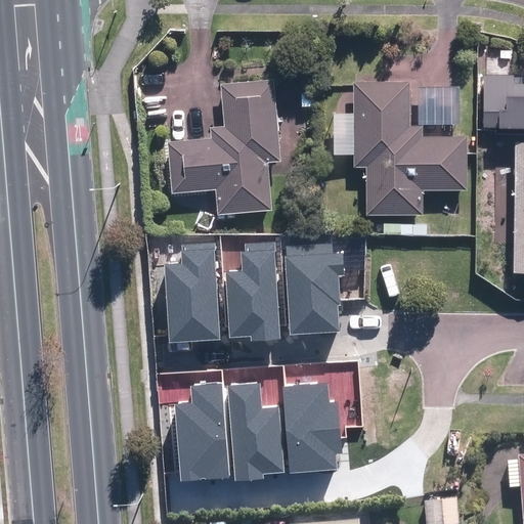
[(214,213),(223,213),(271,213),(270,79),(222,80),(222,128),(209,128),(209,141),(169,142),(169,189),(214,189),(214,213)]
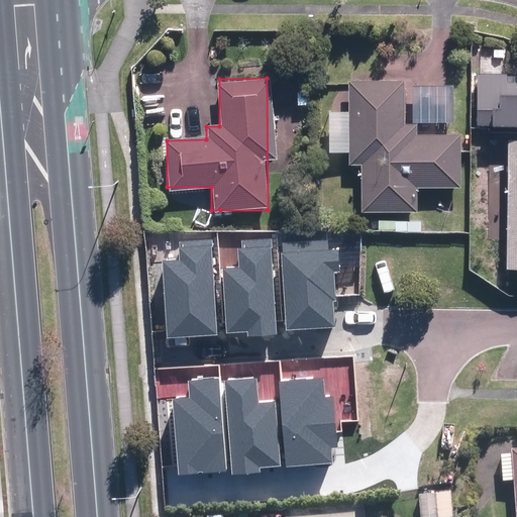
[(416,124),(404,124),(405,83),(347,82),(346,164),(360,165),(359,211),(415,212),(415,187),(456,188),(457,136),(416,135),(416,124)]
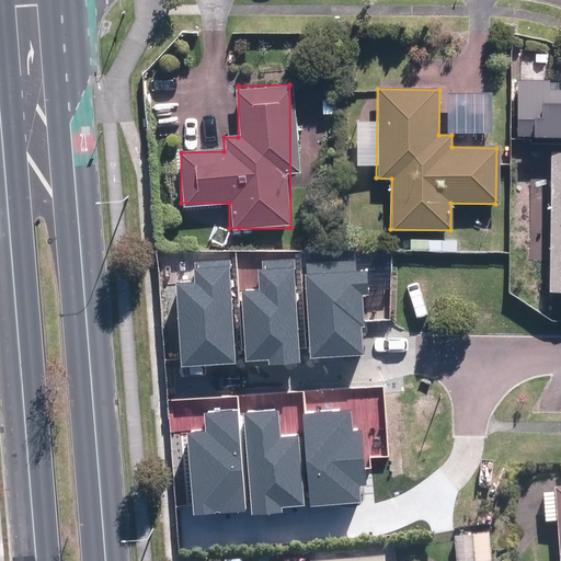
[(529,189),(549,189),(548,281),(548,294),(560,294),(560,144),(529,144),(529,189)]
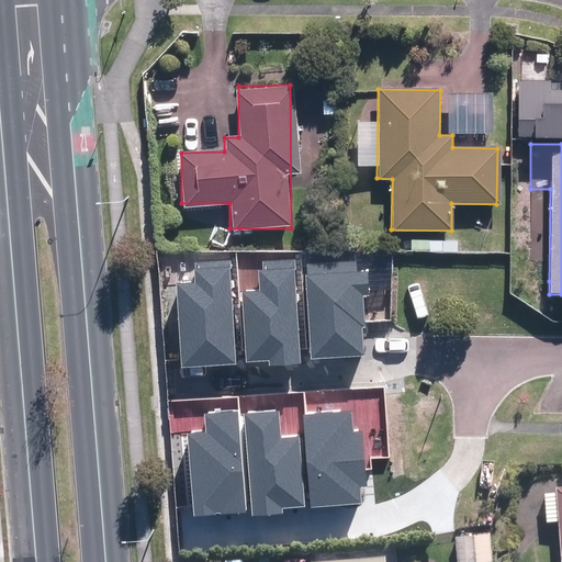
[(195,283),(177,283),(180,366),(236,363),(231,260),(194,263),(195,283)]
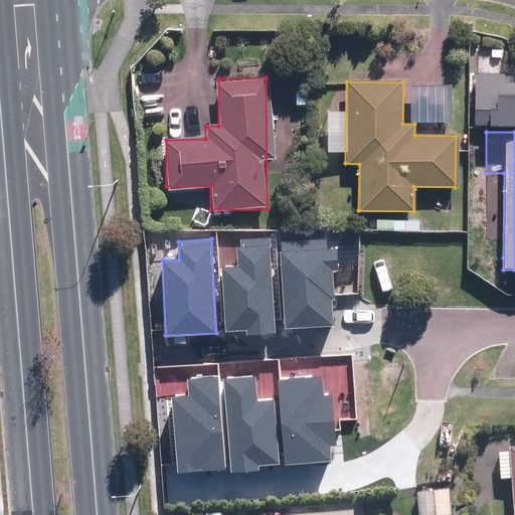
[(238,268),(221,269),(225,332),(246,330),(246,336),(277,333),(270,246),(236,247),(238,268)]
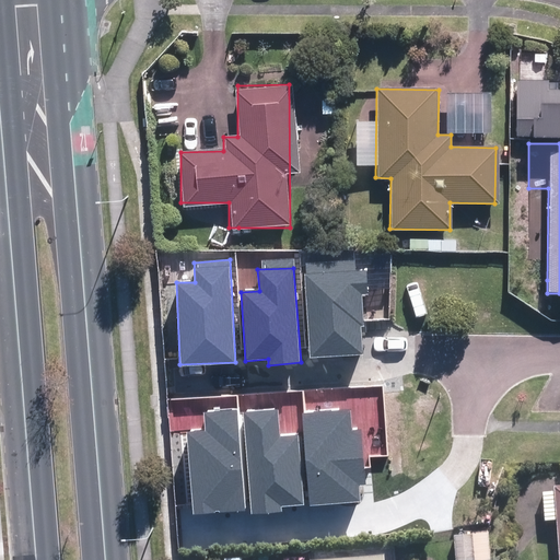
[(366,270),(305,275),(310,358),(364,354),(361,295),(368,294),(366,270)]
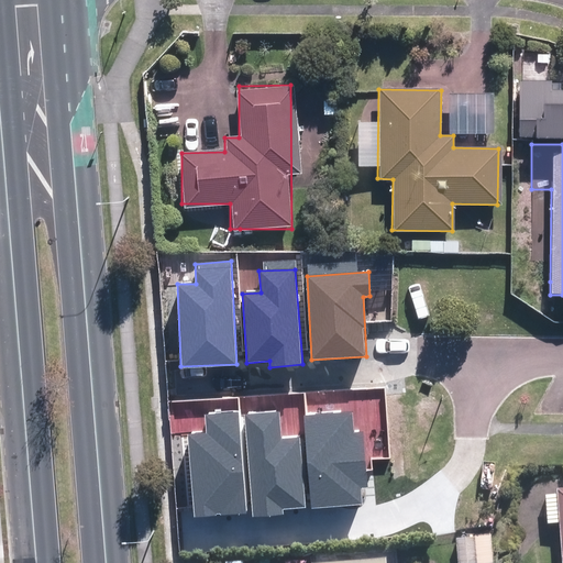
[(188,437),(195,517),(247,512),(238,412),(205,415),(206,435),(188,437)]
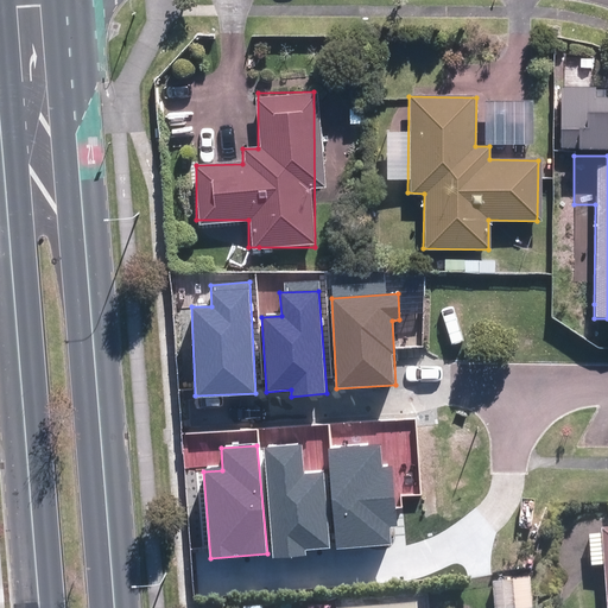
[(380,445),(329,449),(336,550),(391,545),(388,527),(397,527),(391,468),(381,468),(380,445)]
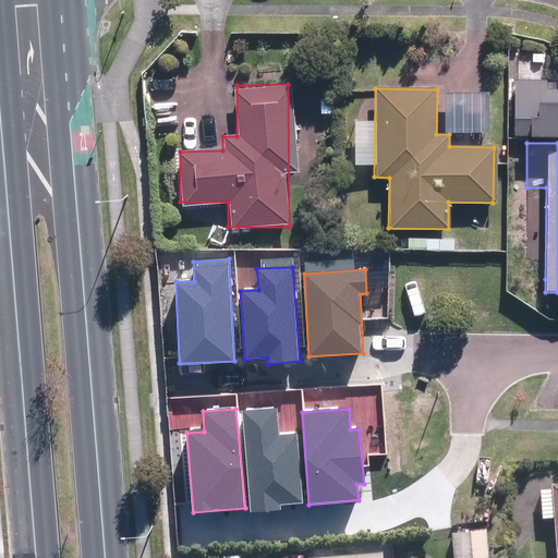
[(278,410),(242,412),(249,513),(281,511),(281,504),(302,501),(299,434),(280,436),(278,410)]
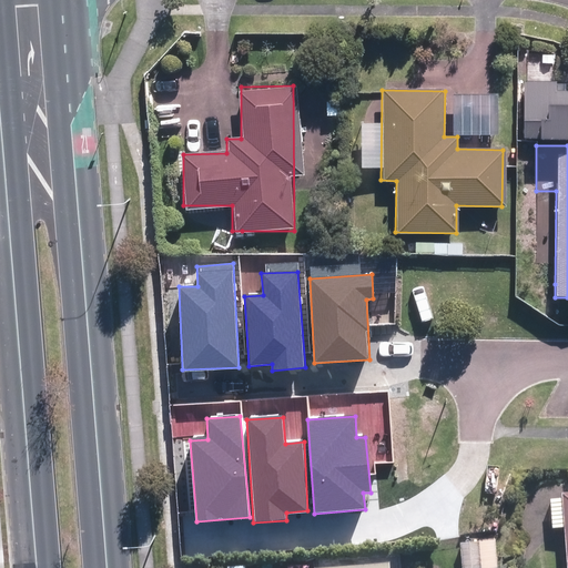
[(567,567),(567,494),(559,495),(559,501),(548,503),(550,531),(561,531),(564,567),(567,567)]
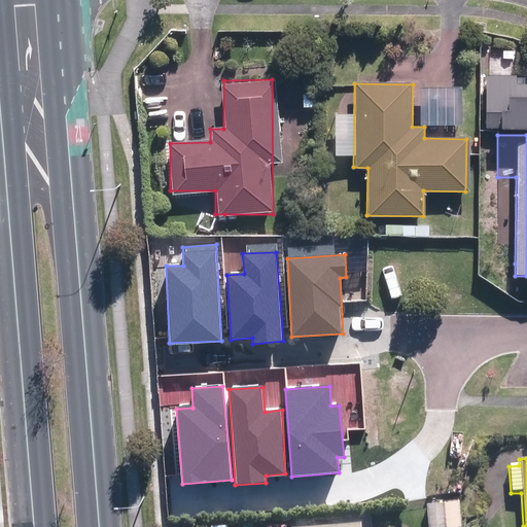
[(458,526),(458,501),(425,502),(425,526),(458,526)]
